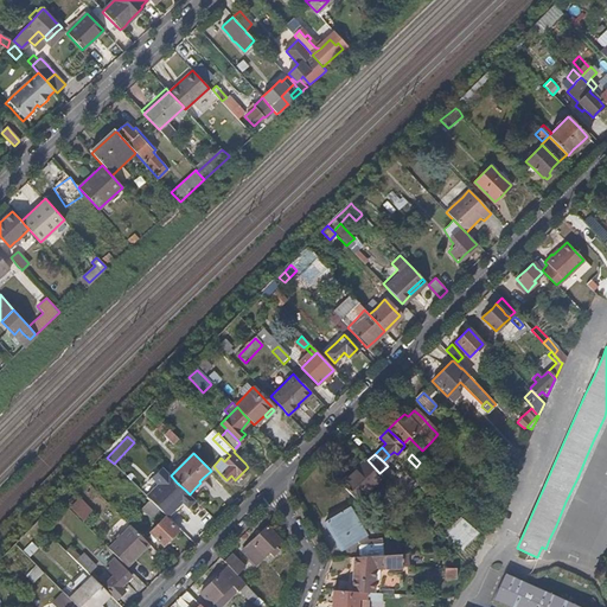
[(375,483),(382,475),(379,473),(368,460),(365,458),(353,470),(344,478),(339,483),(349,492),(357,500),(364,493),(375,483)]
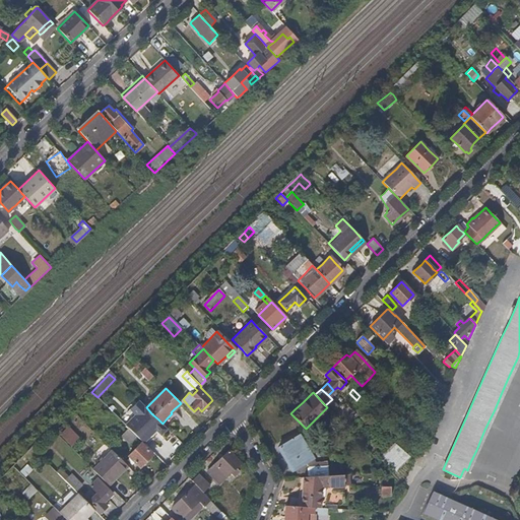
[(158,419),(151,413),(146,407),(145,406),(140,401),(134,395),(125,404),(130,409),(120,419),(123,423),(128,428),(132,431),(134,434),(138,438),(141,441),(143,443),(152,433),(152,432),(154,429),(160,435),(167,429),(163,424),(158,419)]
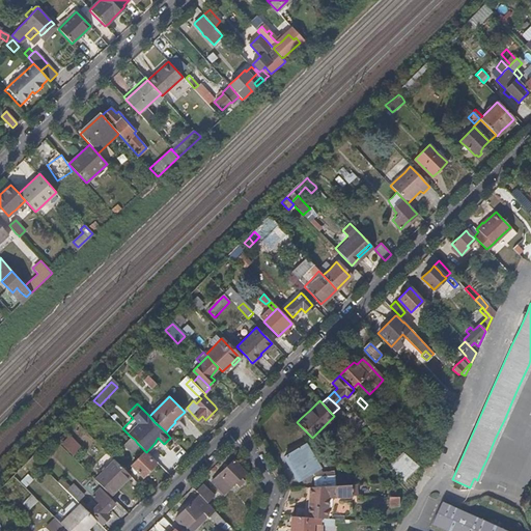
[(73,455),(80,448),(68,436),(61,444),(73,455)]
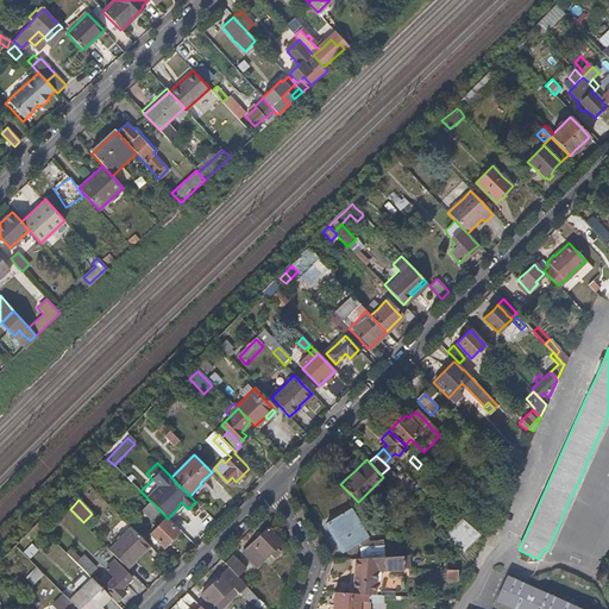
[(363,533),(349,509),(338,515),(326,523),(332,533),(343,550),(350,546),(358,541),(365,537),(363,533)]
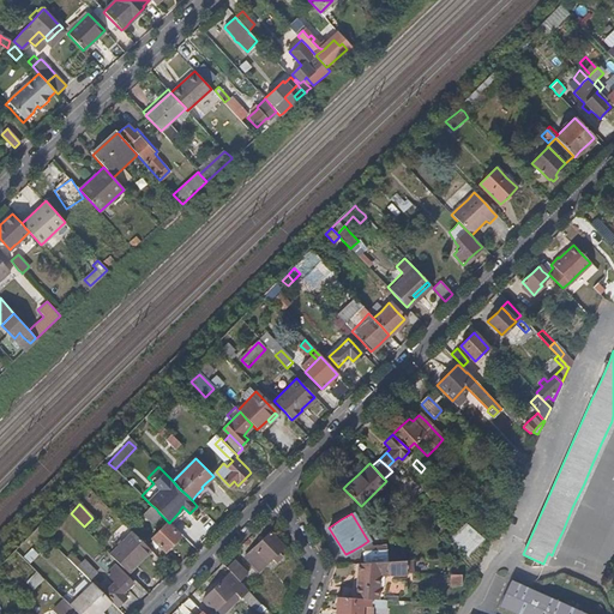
[(179,537),(166,523),(151,539),(164,552),(179,537)]
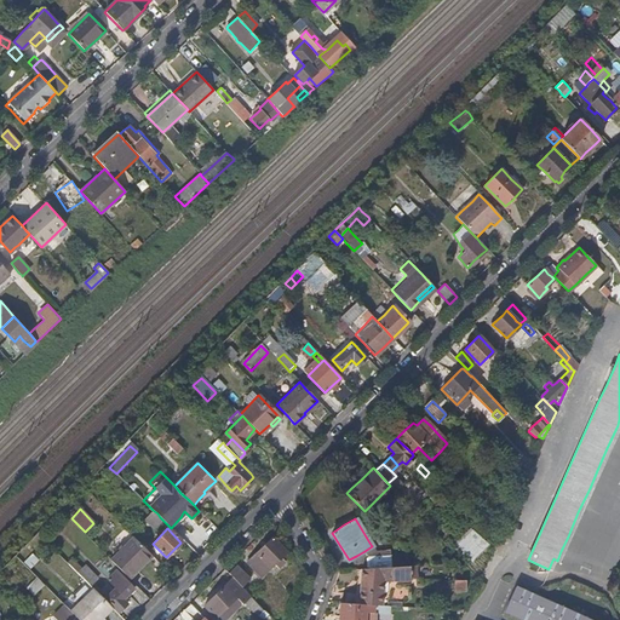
[(151,555),(148,551),(141,544),(133,537),(110,560),(113,562),(118,567),(125,574),(128,579),(142,564),(151,555)]
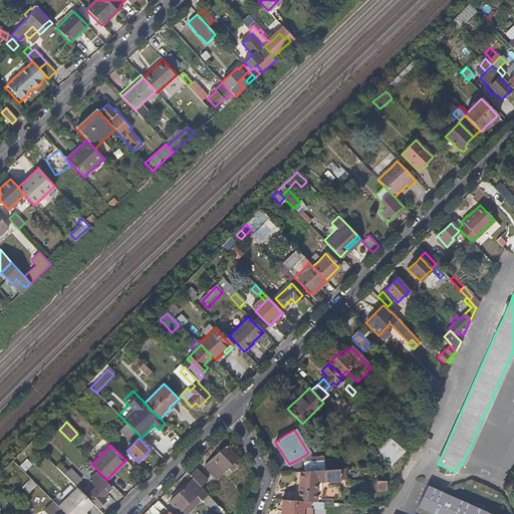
[(227,467),(237,457),(225,445),(212,459),(205,466),(214,476),(222,468),(224,470),(227,467)]
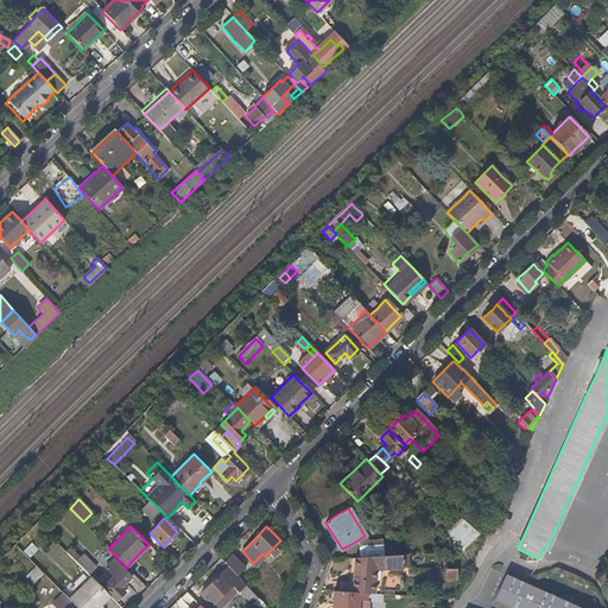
[(371,545),(365,536),(358,540),(361,546),(371,545)]
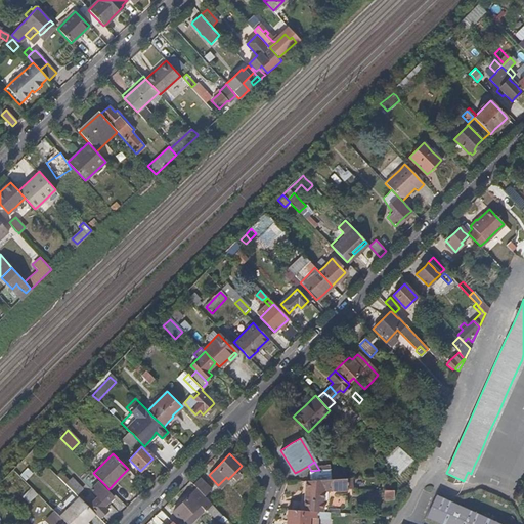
[(329,479),(329,470),(319,470),(311,471),(310,471),(311,480),(329,479)]
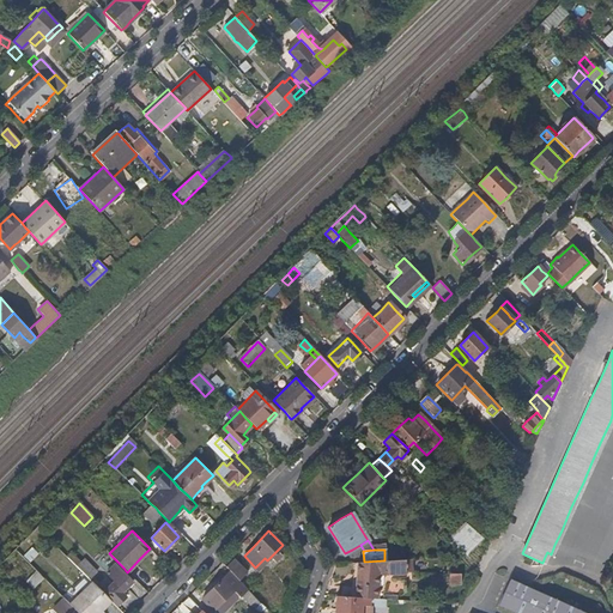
[(80,562),(70,552),(66,556),(72,562),(76,565),(80,562)]
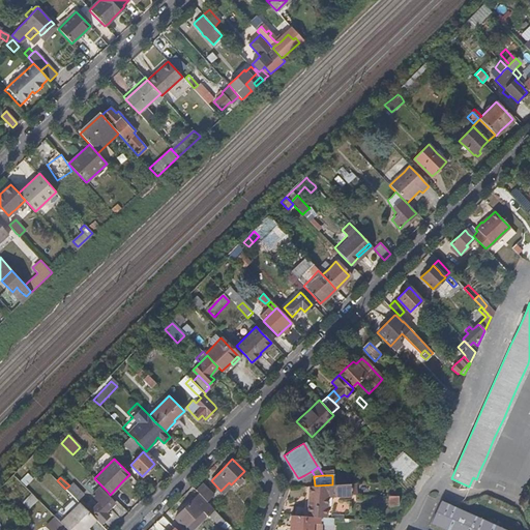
[(79,491),(71,483),(69,486),(65,489),(66,489),(71,495),(77,500),(82,494),(79,491)]
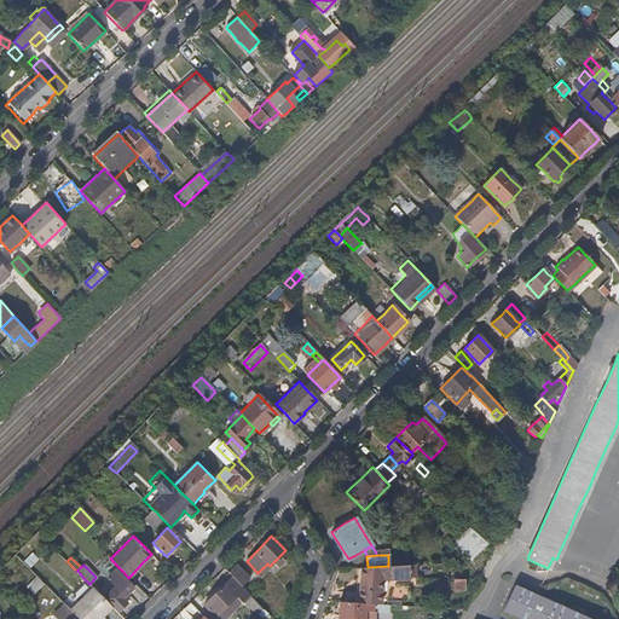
[(249,578),(243,572),(235,565),(232,567),(227,572),(231,576),(233,578),(233,579),(235,578),(242,585),(244,582),(249,578)]
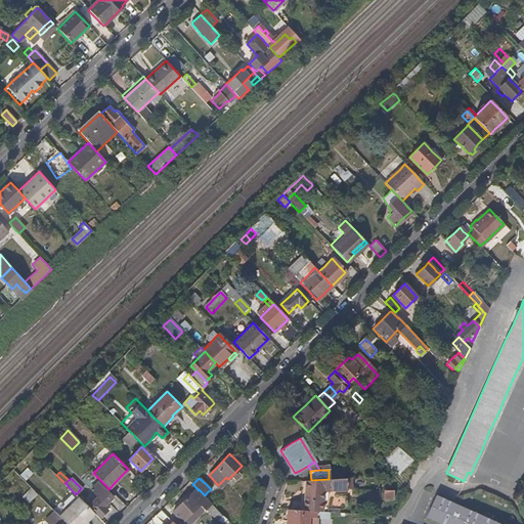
[(346,489),(346,478),(335,478),(330,479),(329,479),(311,480),(305,480),(304,499),(289,499),(288,509),(296,510),(318,511),(321,511),(322,499),(323,491),(332,490),(346,489)]
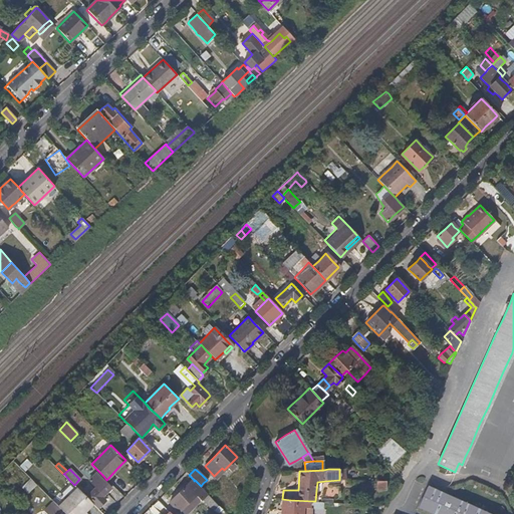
[(102,480),(94,473),(87,480),(92,485),(95,487),(102,480)]
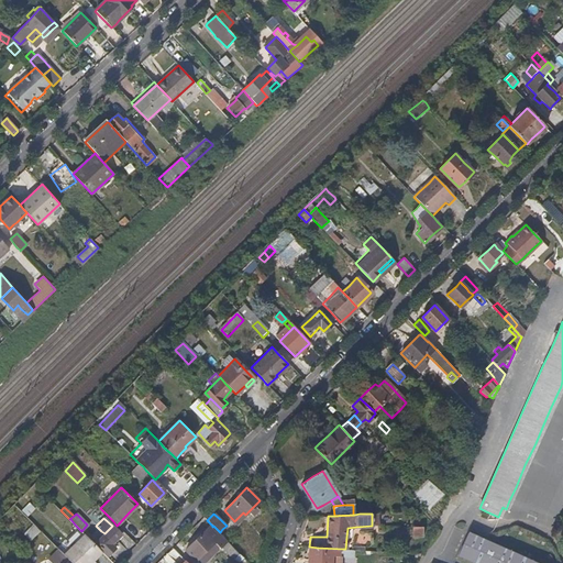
[(31,540),(40,531),(33,523),(23,532),(31,540)]
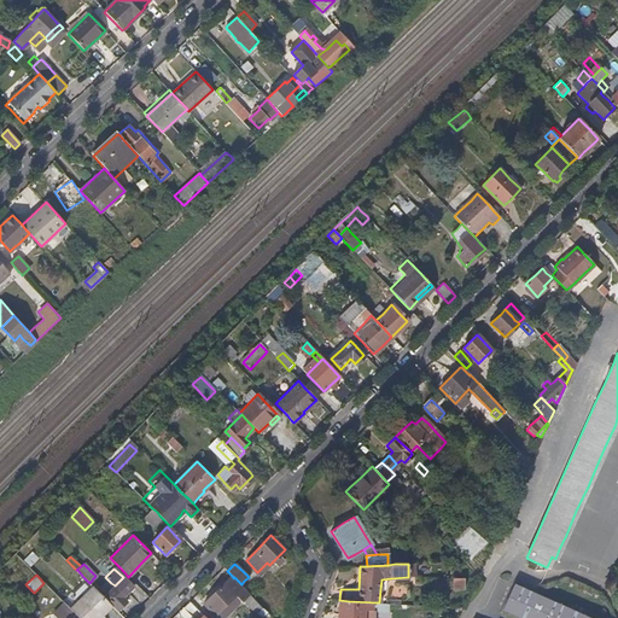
[(228,582),(233,577),(231,575),(225,582),(221,586),(223,587),(228,582)]
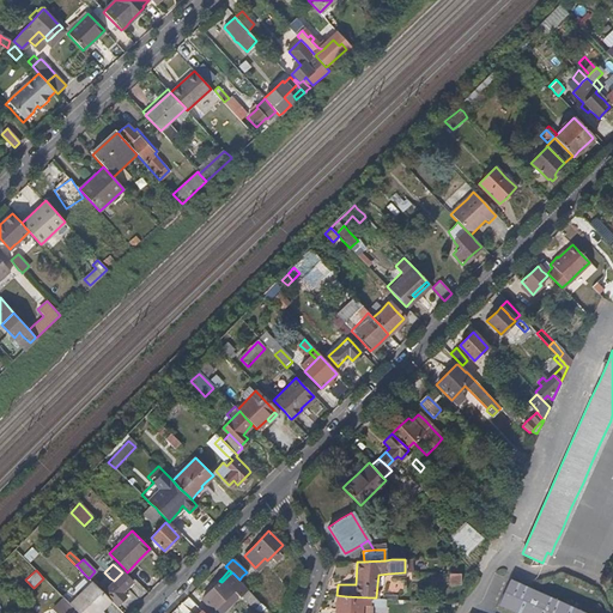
[(121,592),(132,582),(122,572),(114,581),(109,586),(104,592),(117,605),(126,596),(121,592)]
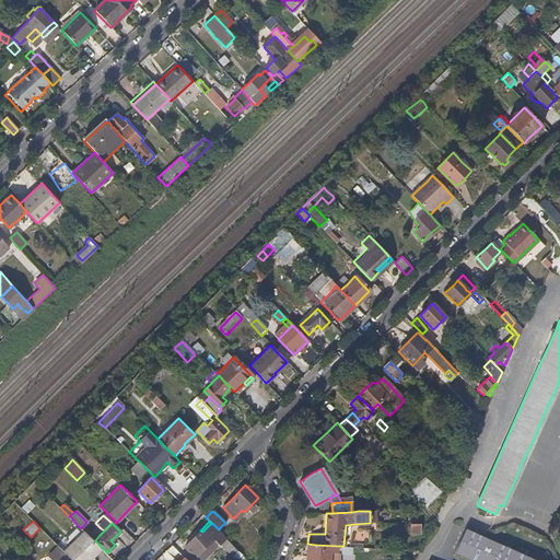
[(225,537),(224,536),(220,532),(211,524),(211,523),(207,527),(202,532),(206,535),(211,540),(212,539),(218,543),(219,544),(220,541),(221,540),(225,537)]
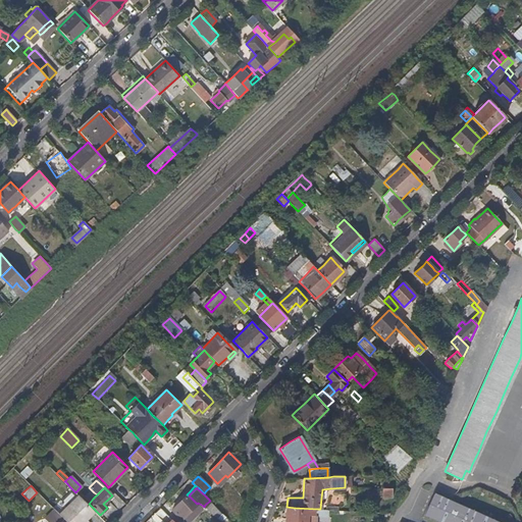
[(392,498),(392,489),(382,488),(382,498),(392,498)]
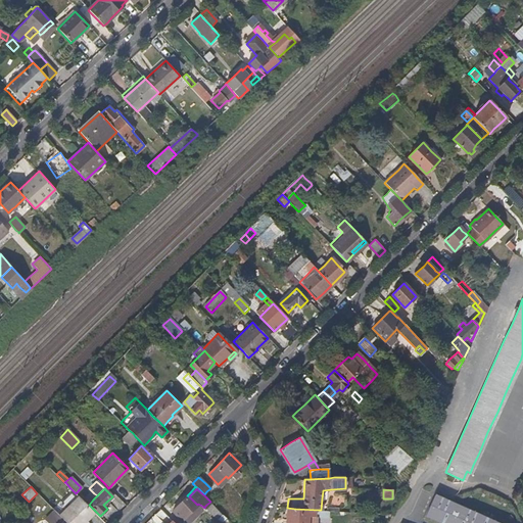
[(496,522),(474,513),(457,505),(435,494),(428,510),(426,515),(439,521),(442,522),(496,522)]
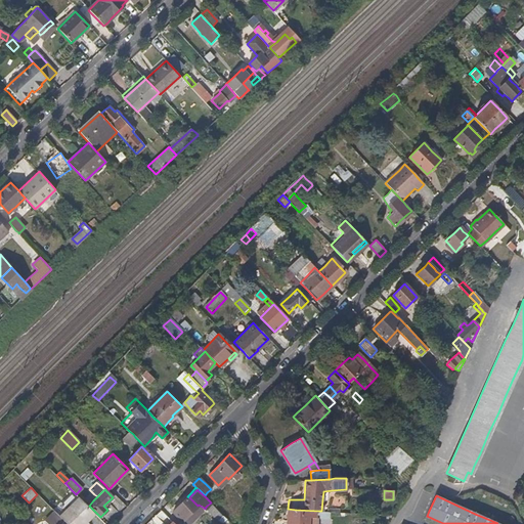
[(191,512),(198,506),(192,500),(189,497),(187,496),(182,501),(176,508),(170,513),(167,517),(173,522),(174,523),(185,523),(184,523),(182,521),(191,512)]
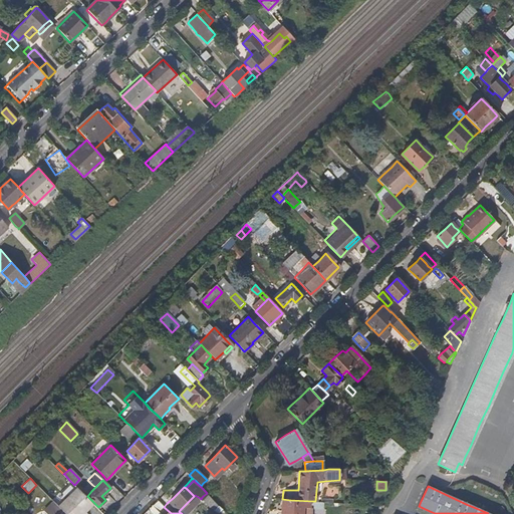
[(92,503),(88,499),(83,494),(77,488),(65,500),(59,507),(59,508),(60,509),(65,513),(81,513),(85,511),(92,503)]
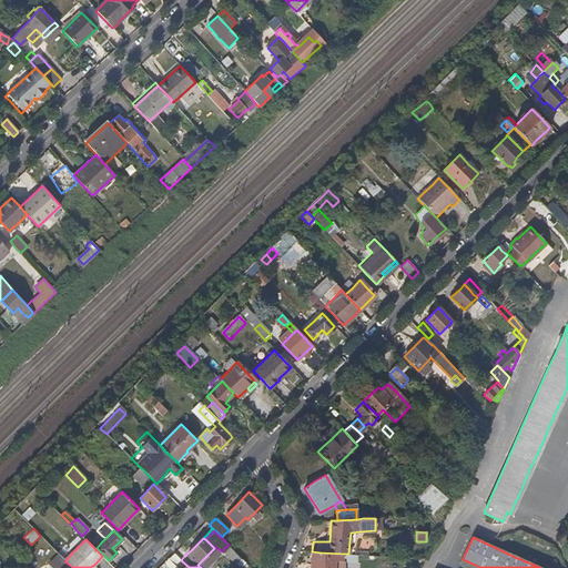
[(235,564),(242,558),(234,551),(229,545),(224,548),(223,549),(222,551),(227,556),(235,564)]
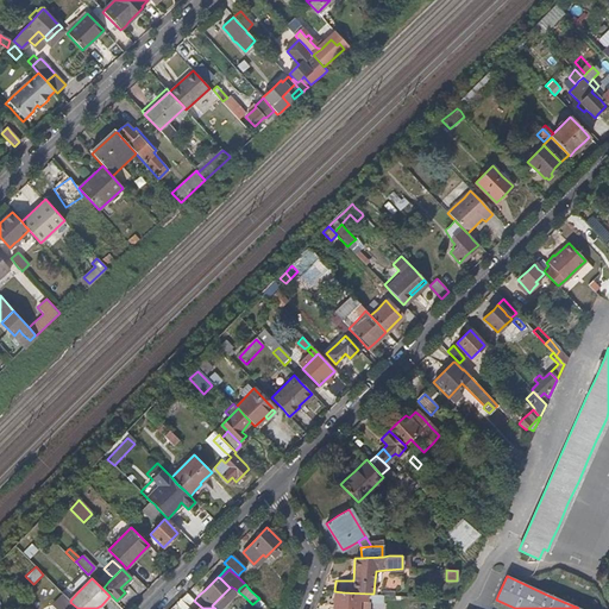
[(230,597),(237,590),(231,586),(230,588),(223,595),(212,606),(214,608),(215,608),(218,608),(220,607),(230,597)]
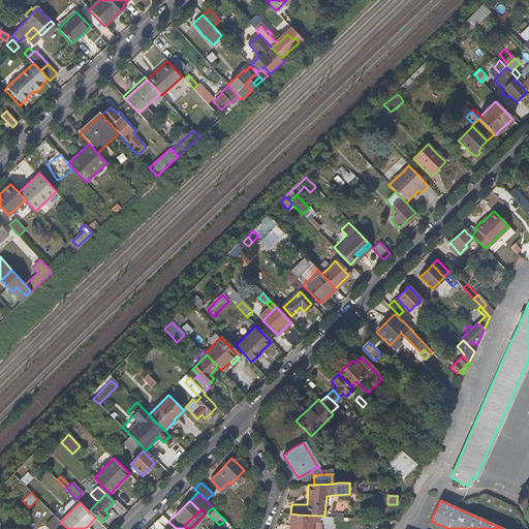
[(316,528),(318,522),(323,522),(333,522),(333,517),(324,516),(321,516),(299,515),(290,514),(288,528),(316,528)]
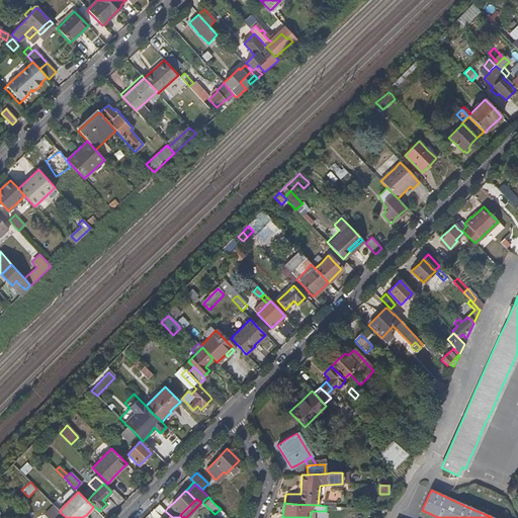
[(53,517),(54,517),(60,512),(60,511),(56,508),(49,515),(53,517)]
